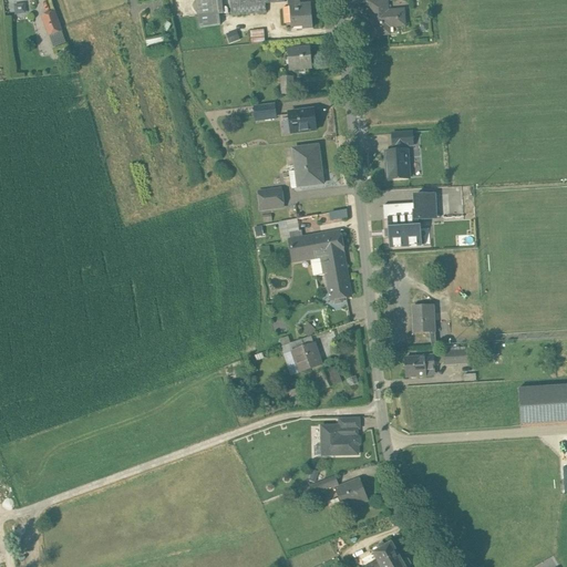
[(220,0),(196,0),(198,17),(219,14),(223,14),(220,0)]
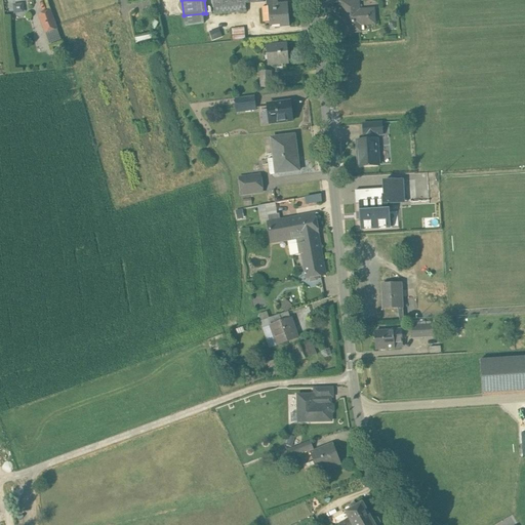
[(212,0),(214,14),(246,12),(245,3),(264,2),(264,0),(212,0)]
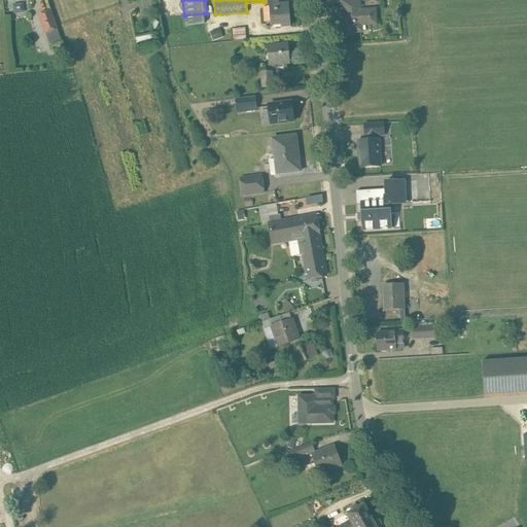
[(289,4),(280,5),(279,0),(267,0),(268,6),(270,6),(271,28),(291,26),(289,4)]
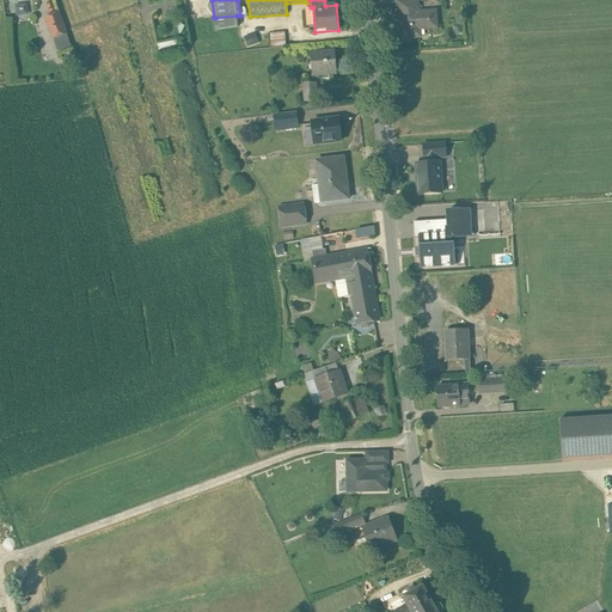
[(417,1),(397,4),(401,40),(417,38),(417,30),(436,28),(435,11),(418,12),(417,1)]
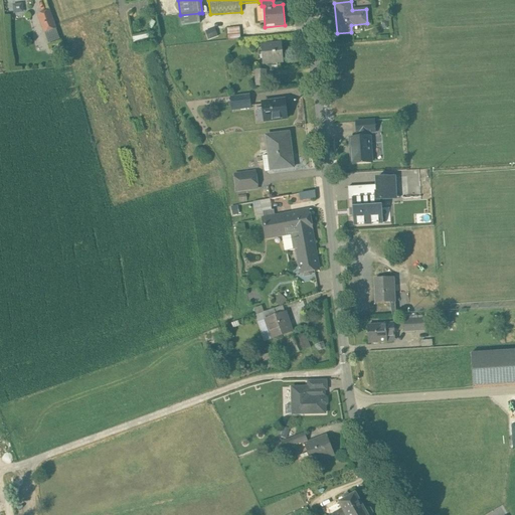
[(12,3),(13,11),(22,11),(22,3),(12,3)]
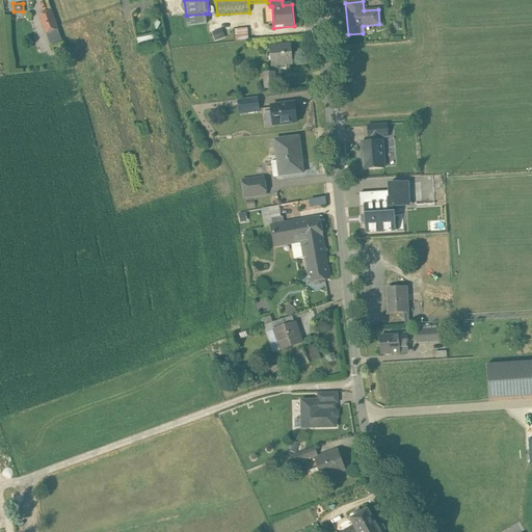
[(51,10),(43,14),(44,19),(41,20),(46,32),(57,28),(51,10)]
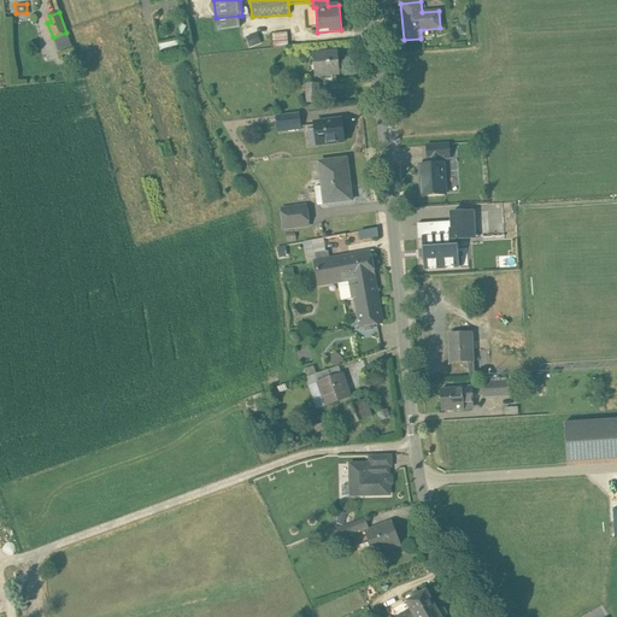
[(239,16),(216,18),(218,30),(240,28),(239,16)]
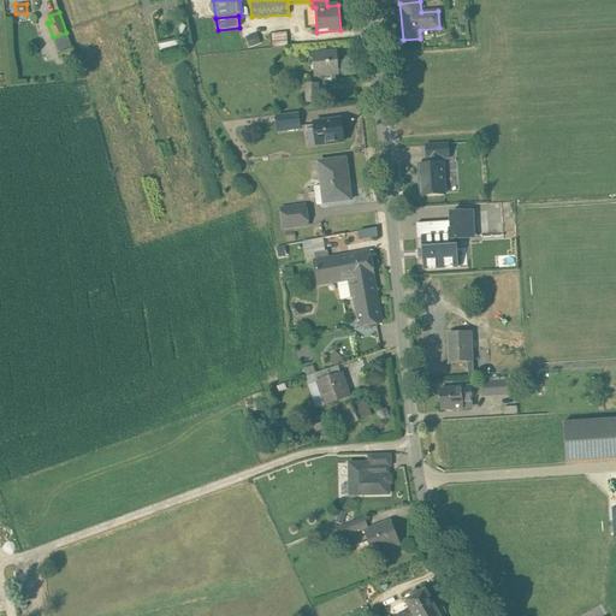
[(240,42),(238,29),(226,30),(226,43),(240,42)]
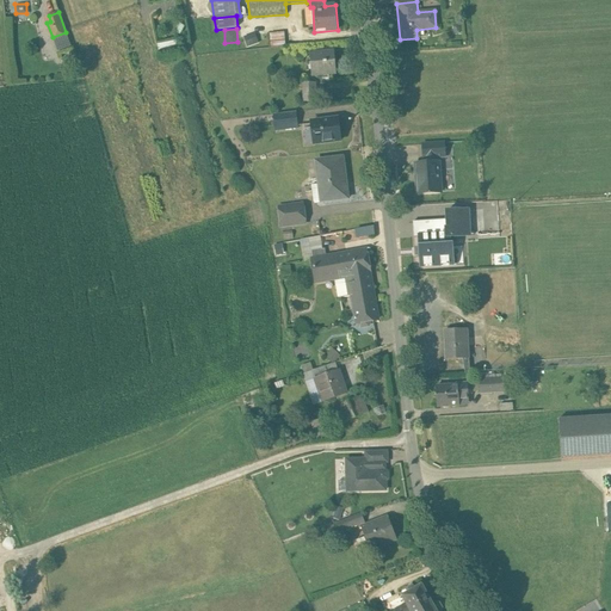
[(284,32),(270,34),(271,47),(285,45),(284,32)]
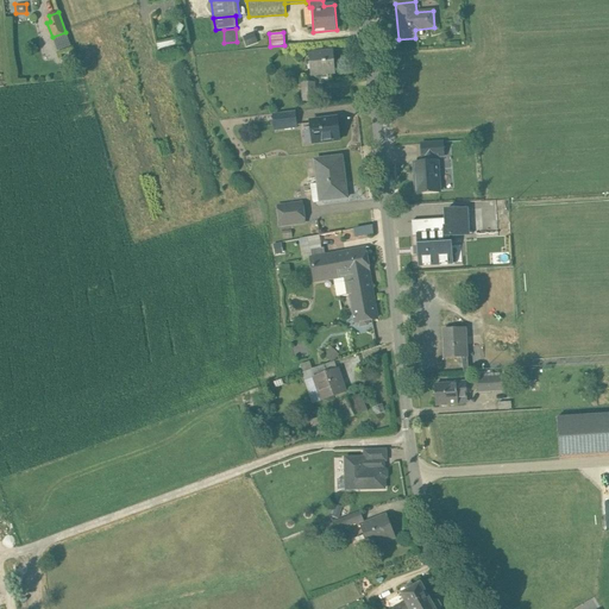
[(255,33),(243,37),(246,46),(257,42),(255,33)]
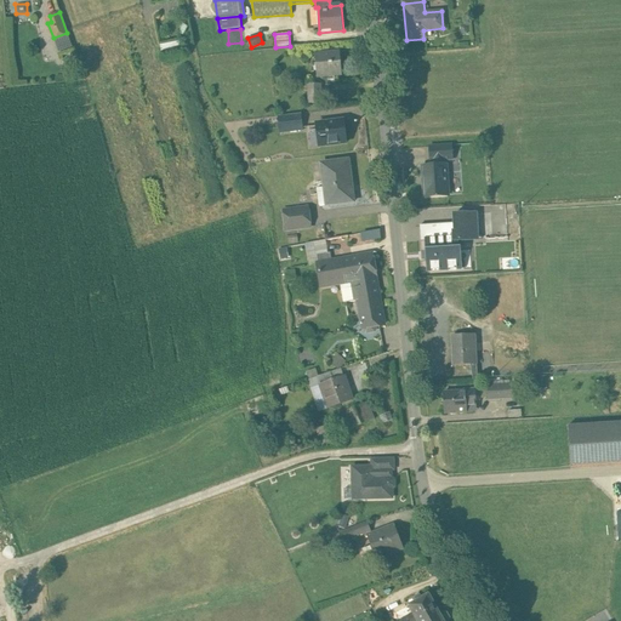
[(340,53),(315,55),(318,77),(342,74),(340,53)]
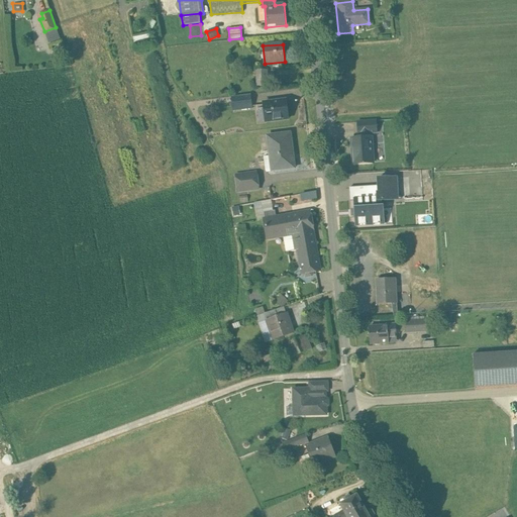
[(267,70),(256,70),(257,86),(267,86),(267,70)]
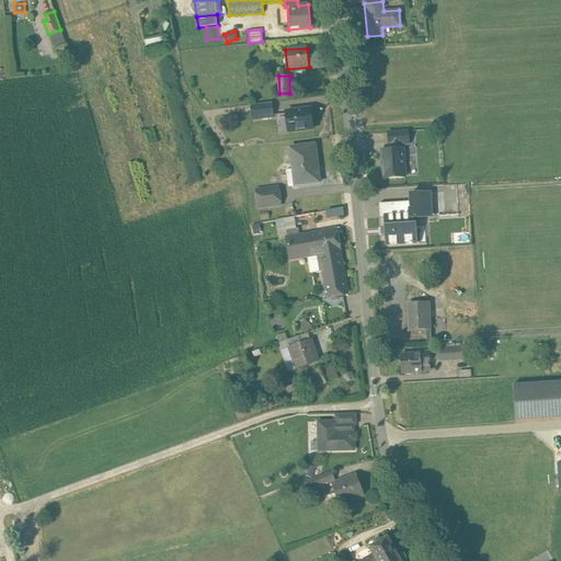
[(271,103),(251,105),(253,119),(273,117),(271,103)]
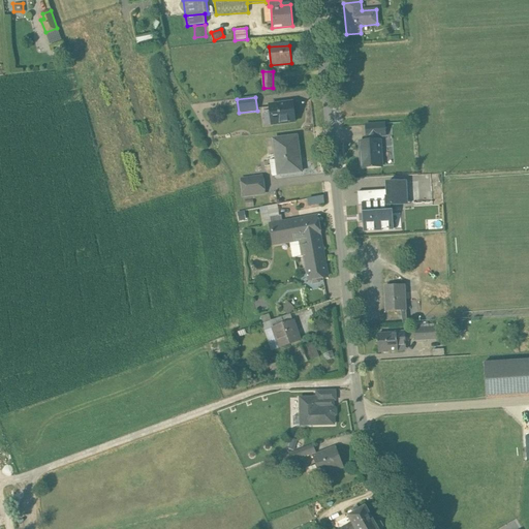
[(292,102),(269,105),(272,124),(294,122),(292,102)]
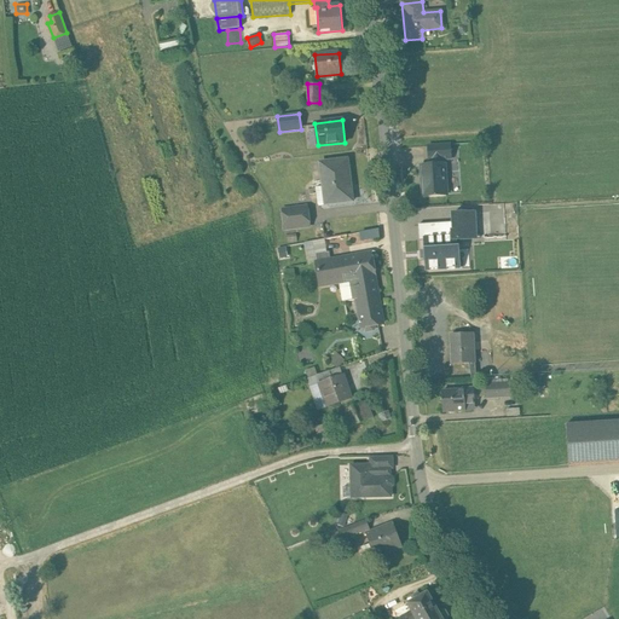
[(450,144),(428,146),(429,161),(443,160),(451,158),(450,144)]
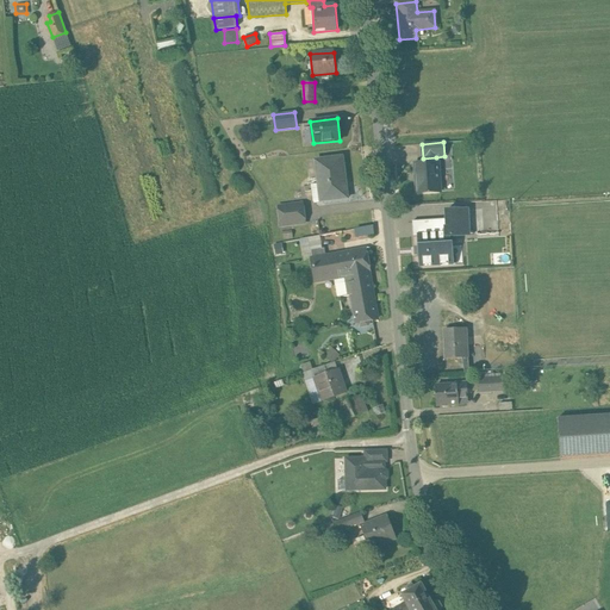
[(340,157),(315,161),(318,185),(311,186),(313,203),(321,201),(347,198),(346,186),(343,186),(340,157)]
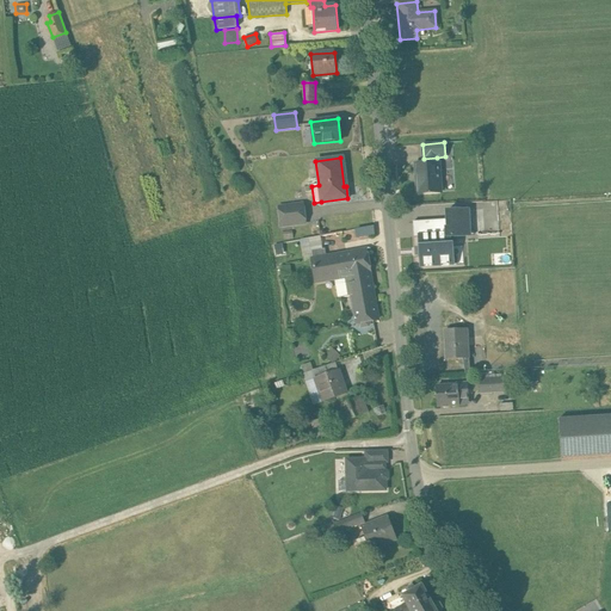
[(437,158),(426,159),(426,162),(415,164),(418,195),(440,192),(438,162),(437,162),(437,158)]
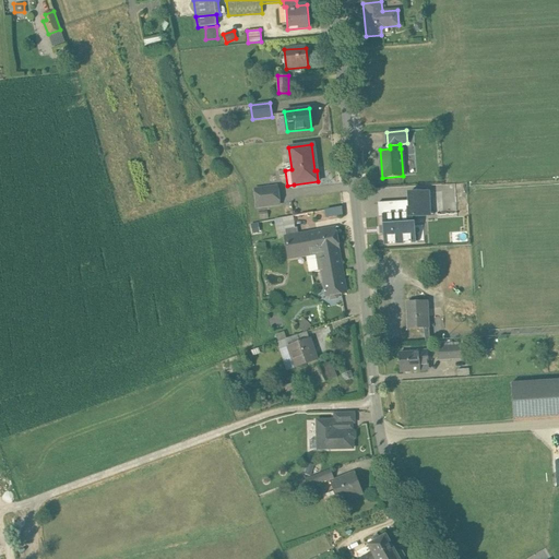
[(265,197),(256,198),(257,207),(278,204),(276,187),(264,189),(265,197)]
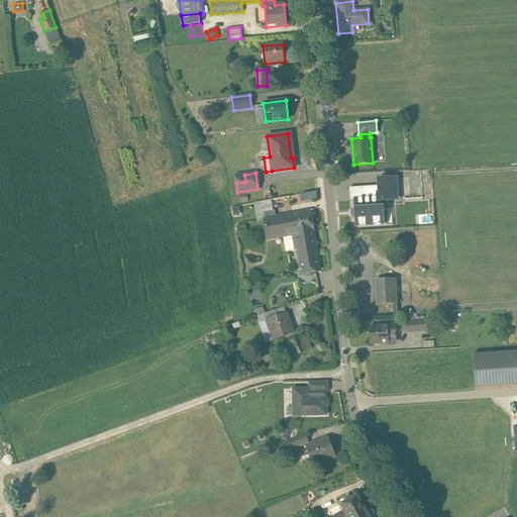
[(244,175),(235,176),(236,183),(245,182),(244,175)]
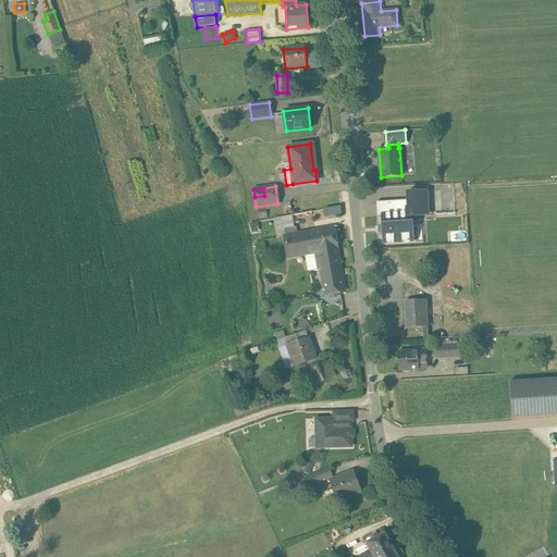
[(426,192),(407,193),(407,200),(408,214),(408,217),(409,217),(429,215),(426,192)]
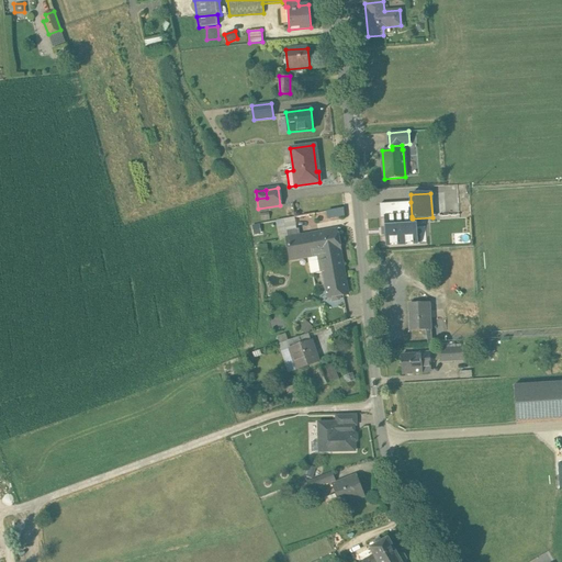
[(411,202),(380,204),(381,218),(385,218),(412,216),(411,202)]
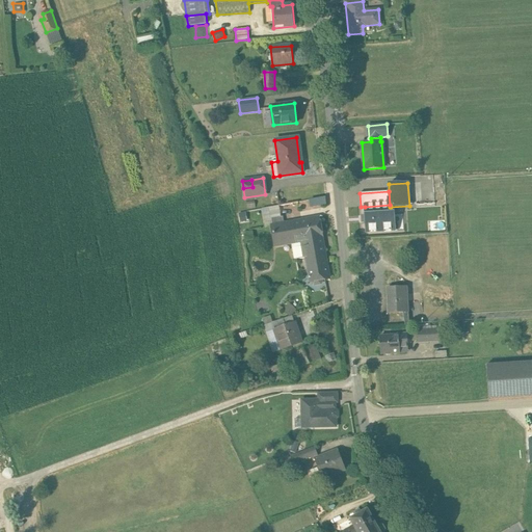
[(309,207),(325,204),(323,195),(308,200),(309,207)]
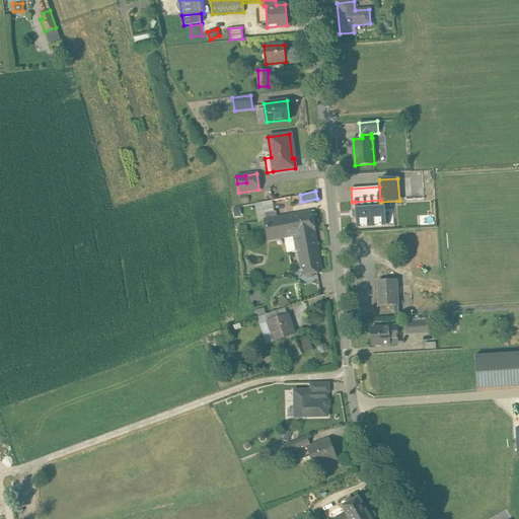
[(380,200),(356,202),(357,210),(354,210),(355,217),(357,217),(358,226),(384,224),(383,208),(382,208),(381,202),(380,202),(380,200)]
